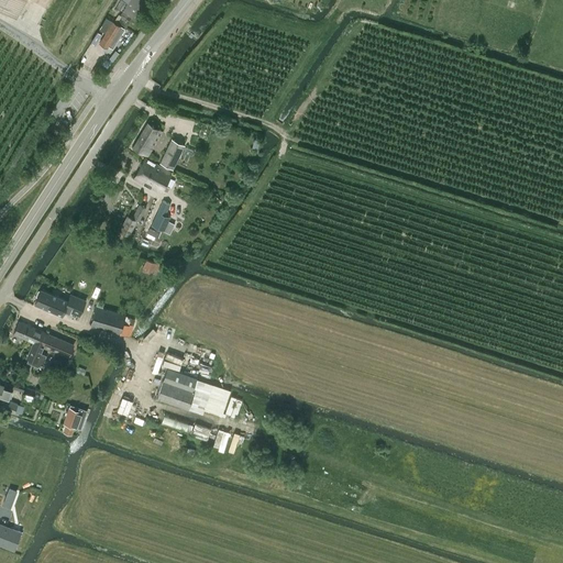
[(0,0),(0,7),(17,17),(25,0),(0,0)]
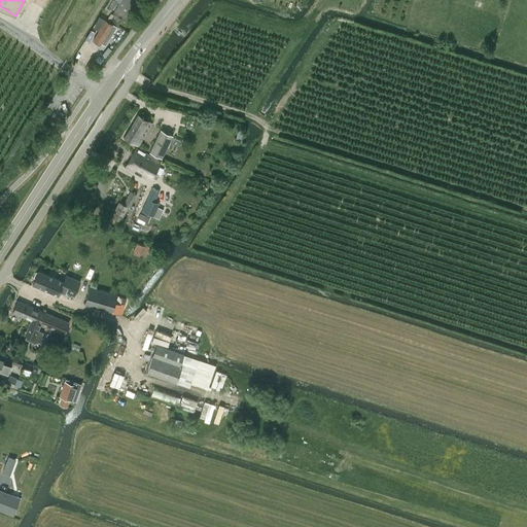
[(114,0),(119,3),(115,10),(125,18),(137,1),(135,0),(114,0)]
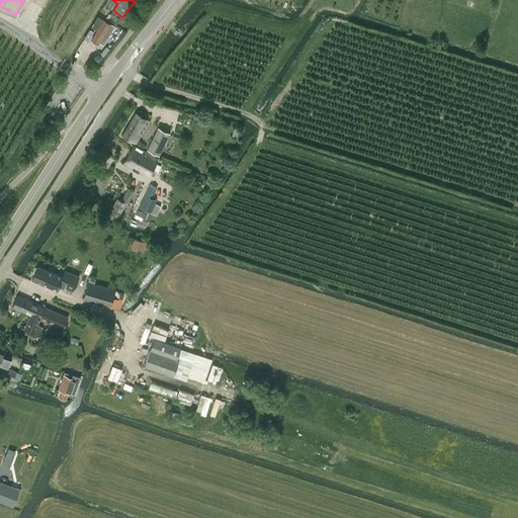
[(96,30),(103,19),(97,16),(91,26),(96,30)]
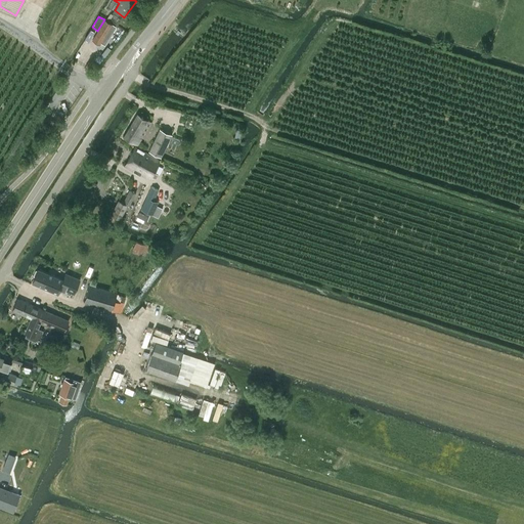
[(104,19),(93,40),(100,44),(101,43),(104,45),(117,27),(113,25),(104,19)]
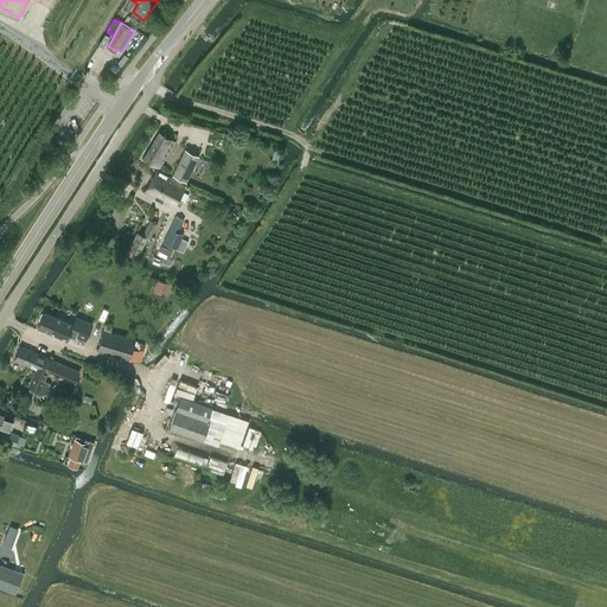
[(159,168),(174,141),(159,133),(144,159),(159,168)]
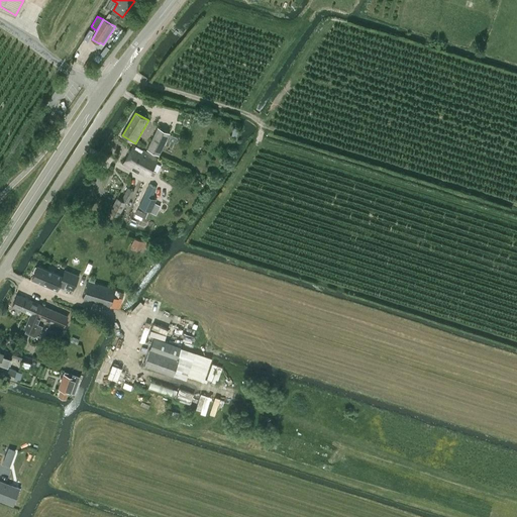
[(170,133),(158,127),(146,149),(160,156),(170,133)]
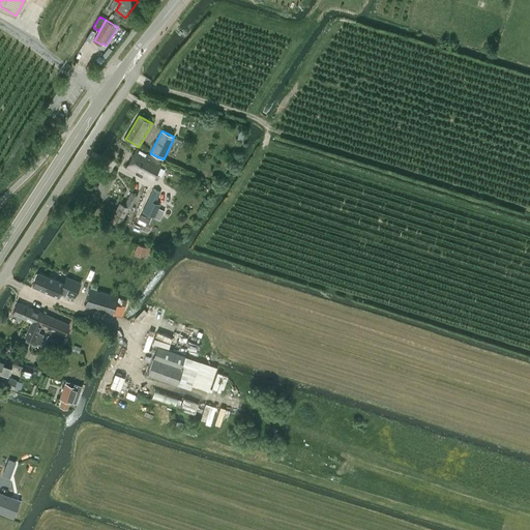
[(126,168),(136,173),(151,182),(153,178),(156,180),(159,176),(156,174),(162,164),(146,154),(137,149),(126,168)]
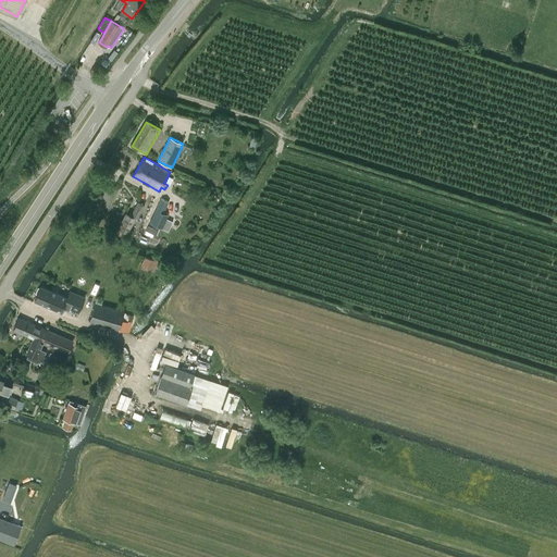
[(161,199),(156,210),(150,222),(169,231),(172,226),(165,223),(169,217),(162,213),(168,202),(161,199)]
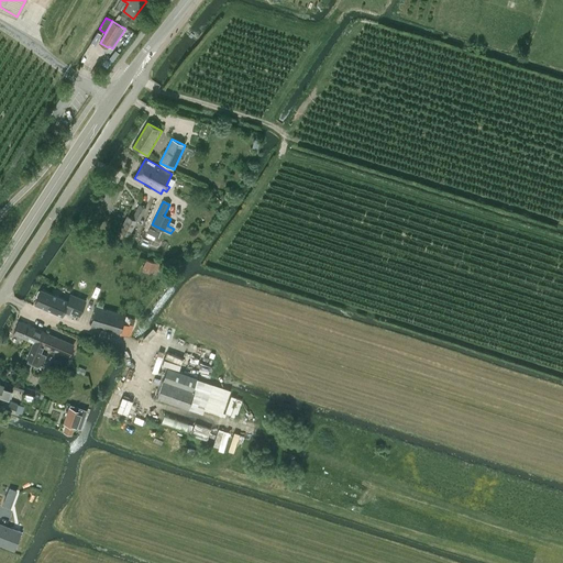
[(139,203),(132,217),(127,214),(119,231),(129,235),(136,220),(139,221),(146,207),(139,203)]
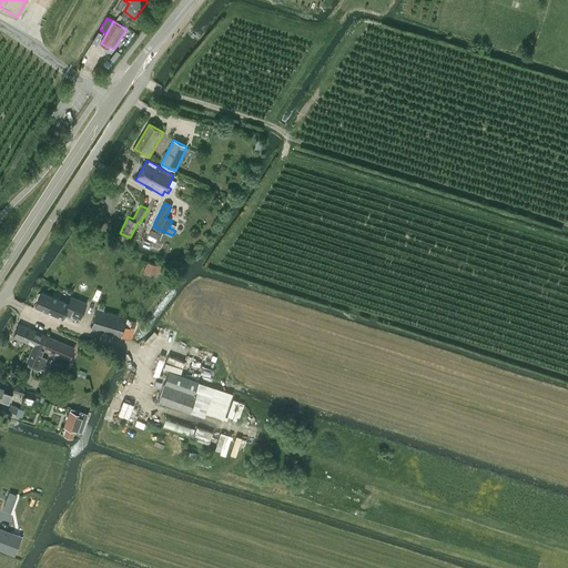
[(146,262),(144,271),(154,274),(155,272),(159,273),(161,266),(146,262)]
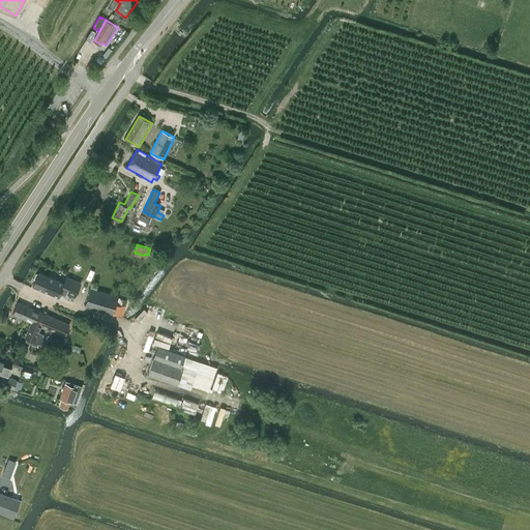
[(47,283),(49,276),(39,272),(38,274),(37,273),(34,278),(36,280),(33,286),(46,291),(49,284),(47,283)]
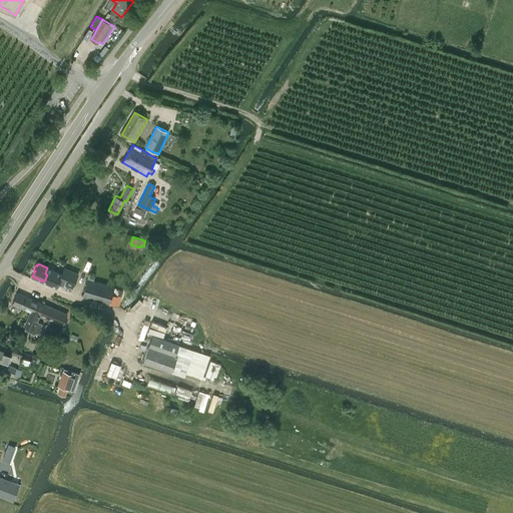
[(73,288),(78,274),(64,268),(62,274),(47,268),(45,274),(47,275),(44,282),(45,282),(46,284),(48,285),(49,284),(57,287),(59,283),(64,285),(64,284),(73,288)]
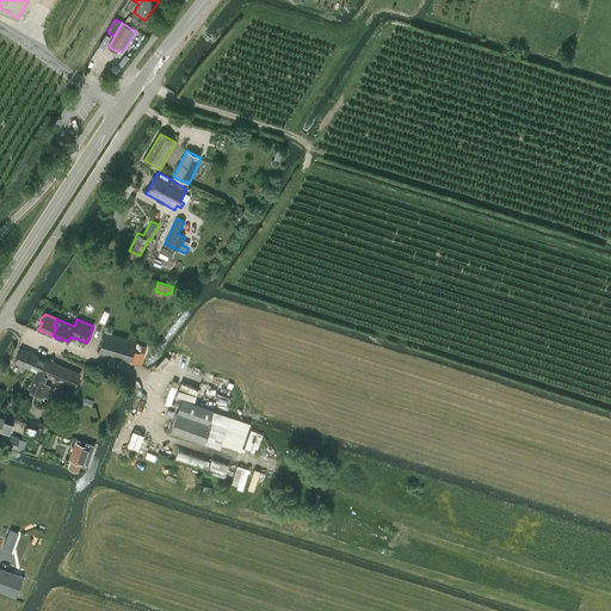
[(130,362),(135,344),(136,341),(104,332),(98,352),(122,359),(130,362)]
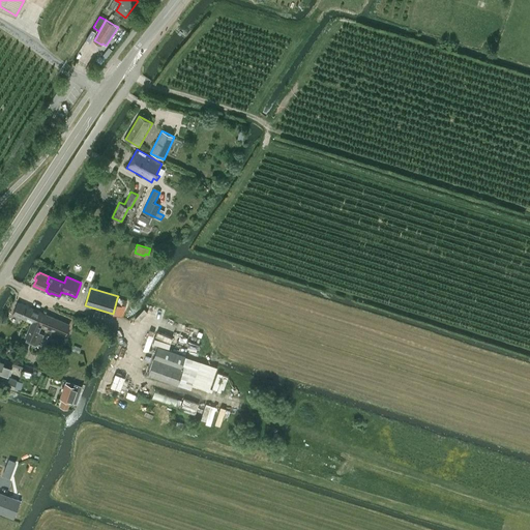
[(117,298),(113,314),(122,317),(127,300),(117,298)]
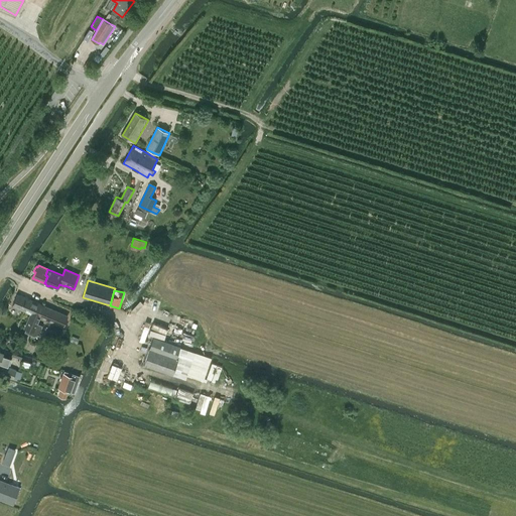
[(63,328),(62,328),(68,315),(44,305),(17,294),(12,306),(30,313),(24,328),(26,329),(24,333),(34,337),(39,335),(42,326),(37,324),(39,317),(53,324),(49,334),(59,338),(63,328)]
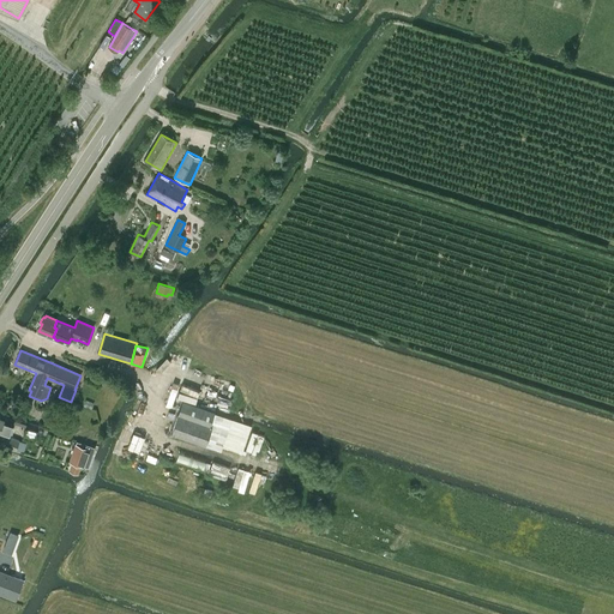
[(178,415),(172,433),(205,445),(211,427),(178,415)]
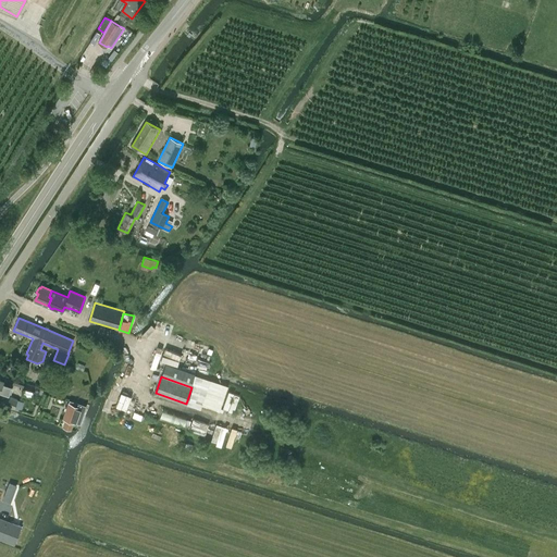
[(9,393),(11,385),(2,382),(3,380),(0,379),(0,390),(9,393)]
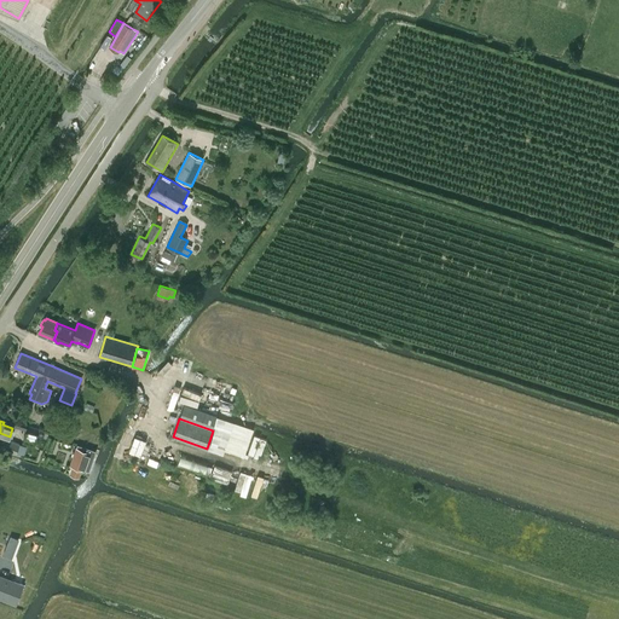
[(36,434),(27,432),(24,441),(34,444),(36,434)]
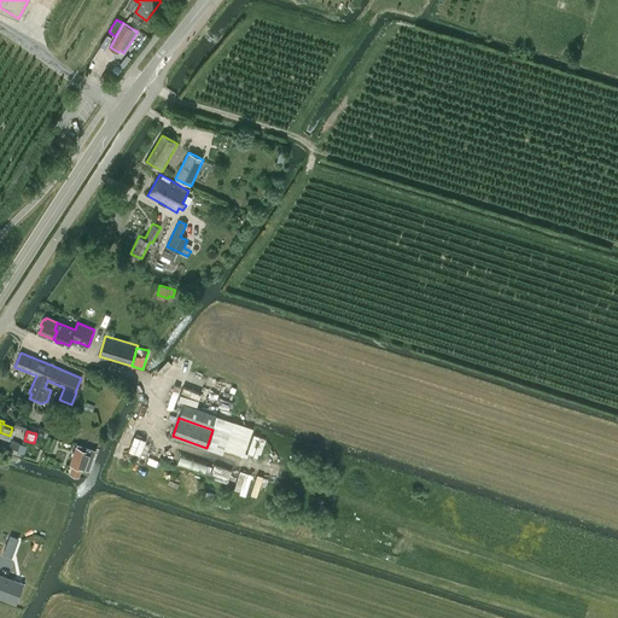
[(6,438),(3,448),(16,453),(19,443),(6,438)]
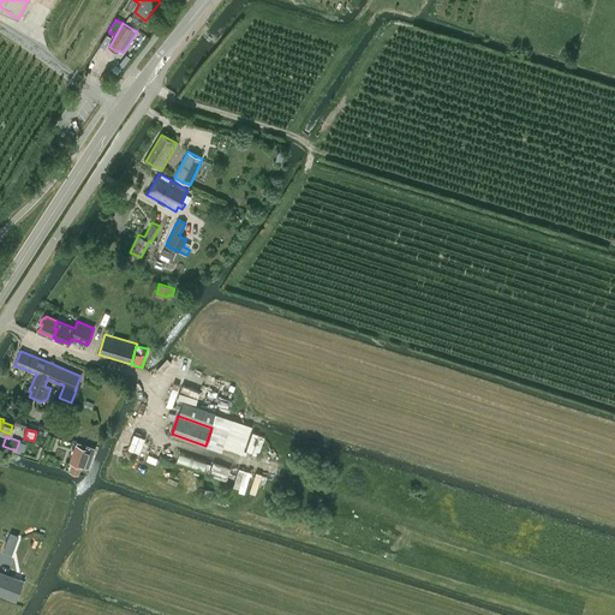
[(72,463),(69,471),(78,475),(81,466),(83,467),(89,469),(96,448),(90,446),(77,441),(70,463),(72,463)]
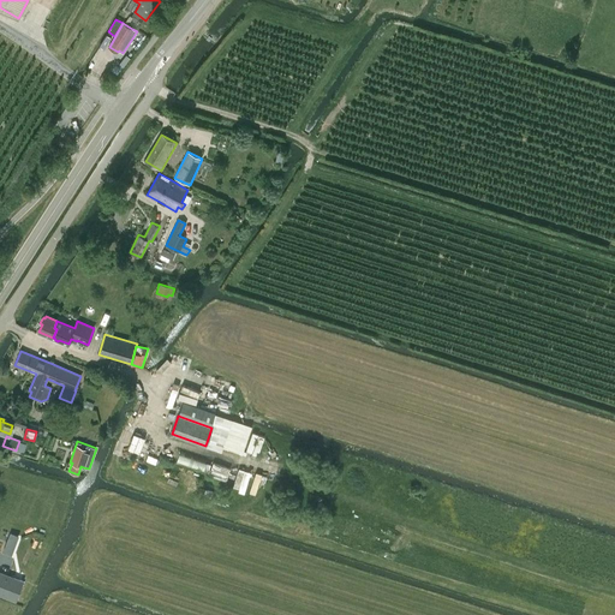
[(230,467),(178,452),(175,463),(227,478),(230,467)]
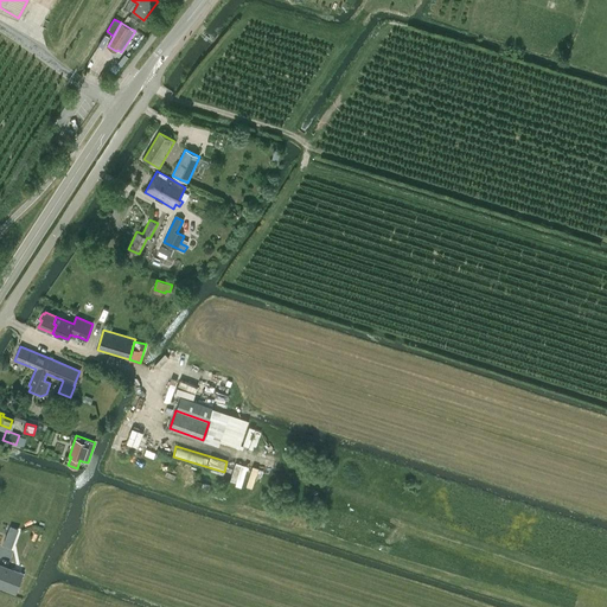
[(8,535),(0,538),(0,548),(12,543),(8,535)]
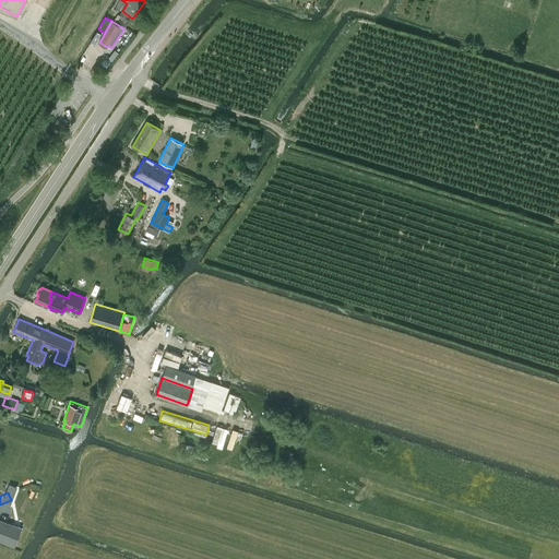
[(0,523),(0,543),(12,547),(19,530),(0,523)]
